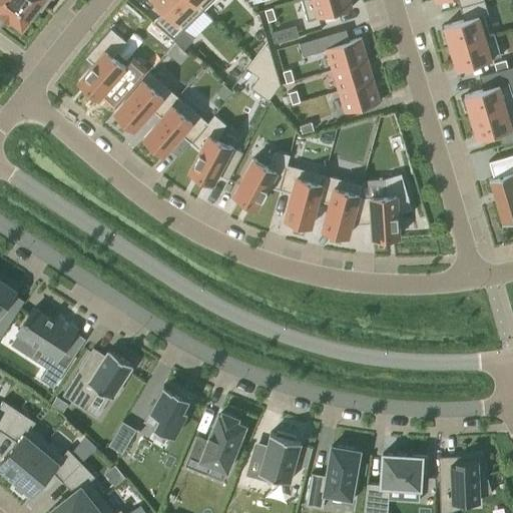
[(41,10),(47,0),(0,0),(0,12),(7,18),(8,19),(9,18),(22,27),(37,7),(41,10)]
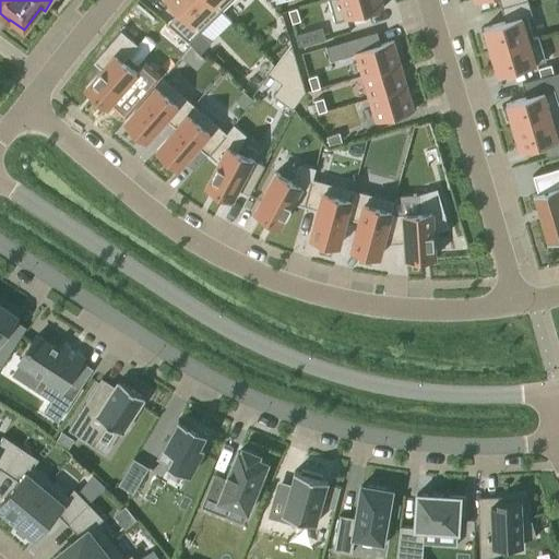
[(221,10),(211,0),(168,0),(180,11),(166,23),(200,51),(210,39),(199,31),(221,10)]
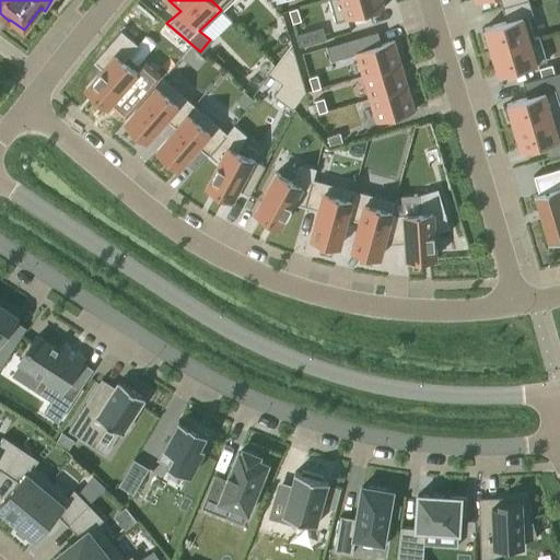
[(211,0),(221,10),(232,0),(211,0)]
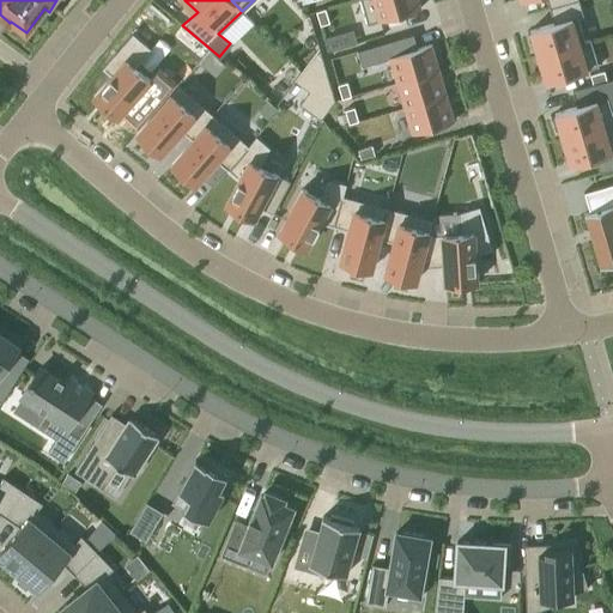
[(359,0),(368,24),(420,8),(418,0),(359,0)]
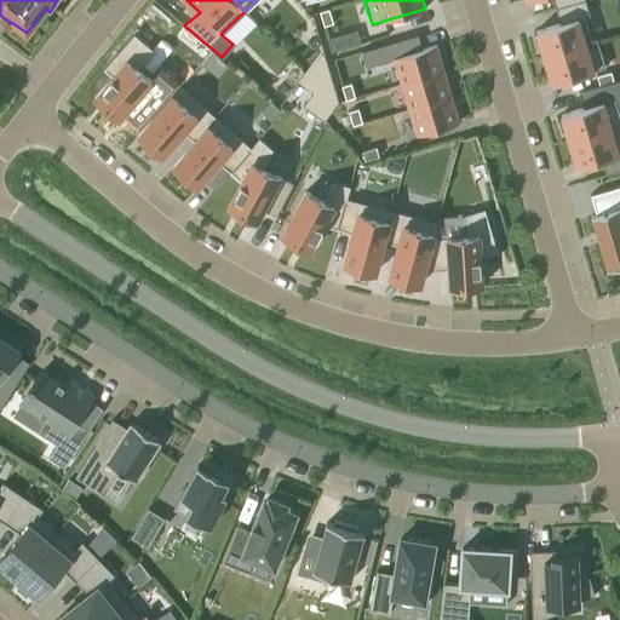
[(320,11),(325,26),(333,22),(328,9),(320,11)]
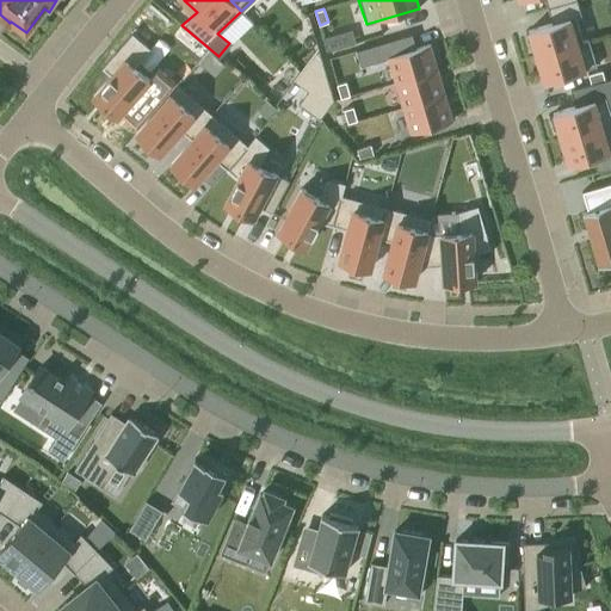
[(528,29),(536,56),(576,43),(568,16),(528,29)]
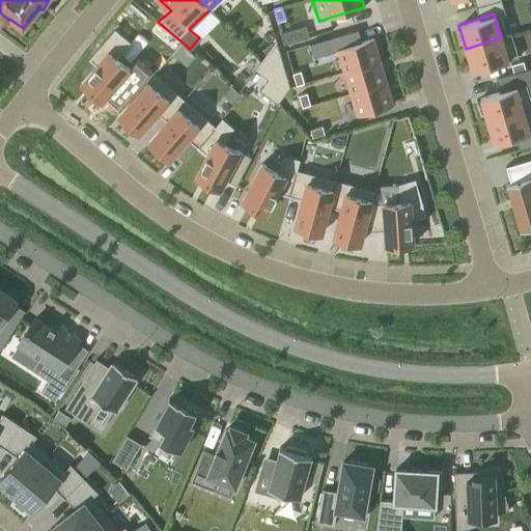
[(130,68),(117,58),(132,43),(114,28),(86,60),(95,68),(84,82),(92,88),(90,91),(102,101),(130,68)]
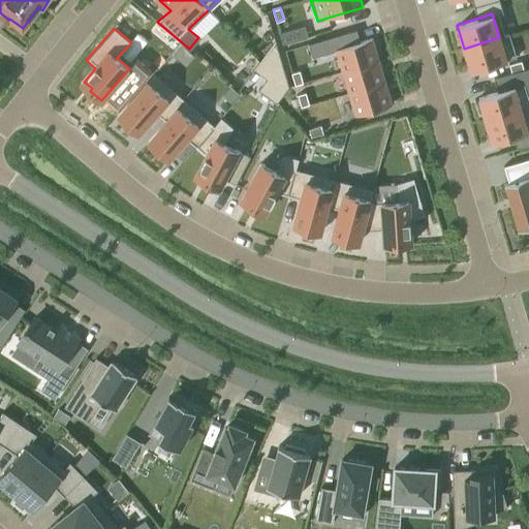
[(291,29),(279,32),(283,44),(296,40),(291,29)]
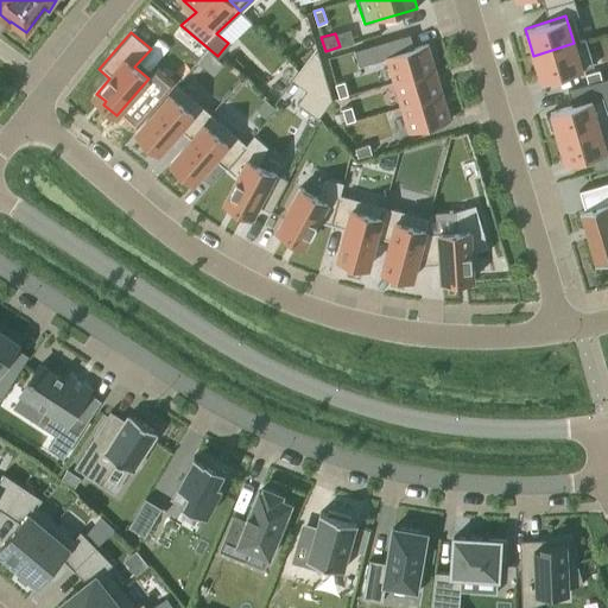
[(201,42),(191,52),(198,58),(208,48),(201,42)]
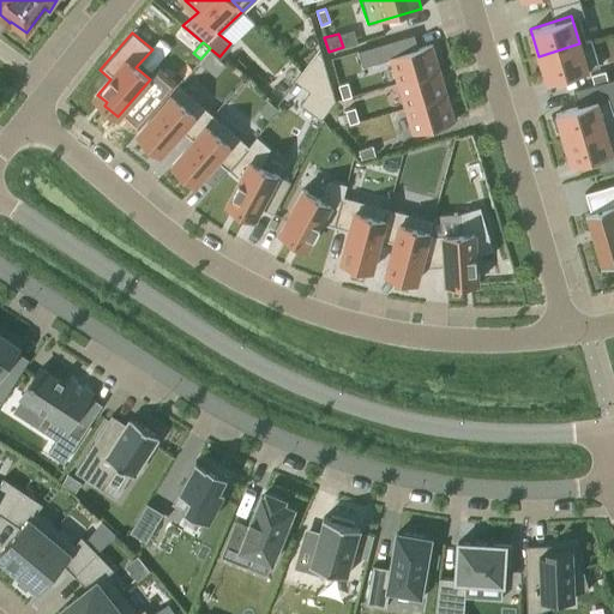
[(588,71),(579,43),(539,56),(547,84),(588,71)]
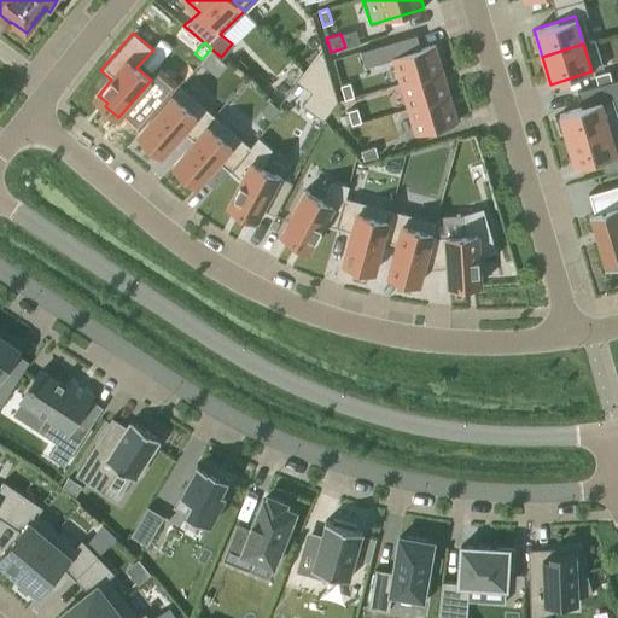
[(435,45),(392,57),(400,83),(442,70),(435,45)]
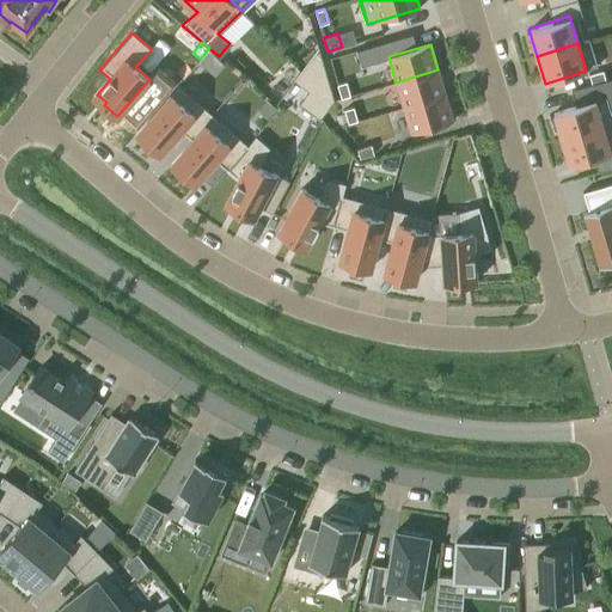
[(318,48),(294,80),(308,91),(299,104),(319,120),(334,101),(318,48)]
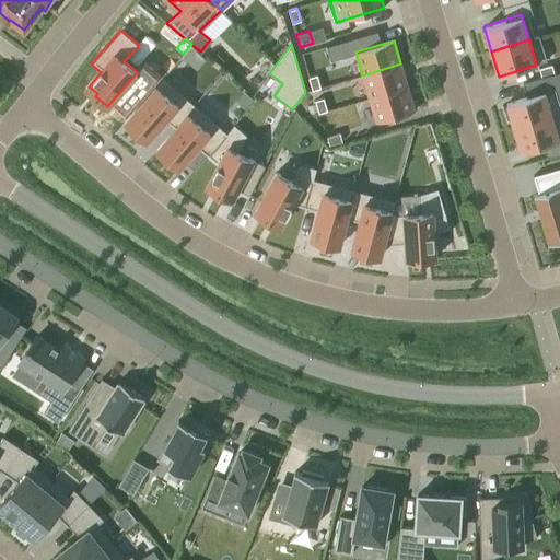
[(362,76),(369,98),(408,88),(400,63),(362,76)]
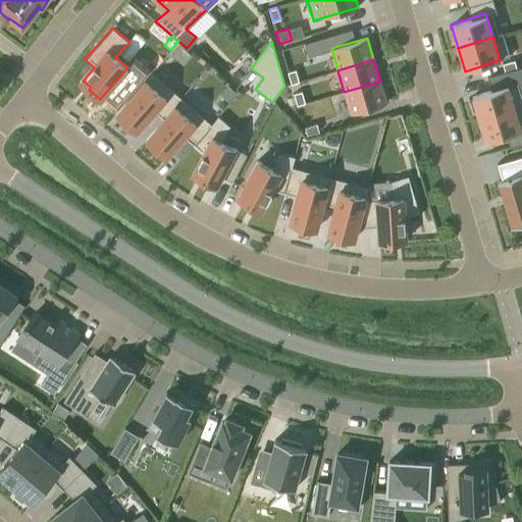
[(296,69),(288,71),(292,84),(299,82),(296,69)]
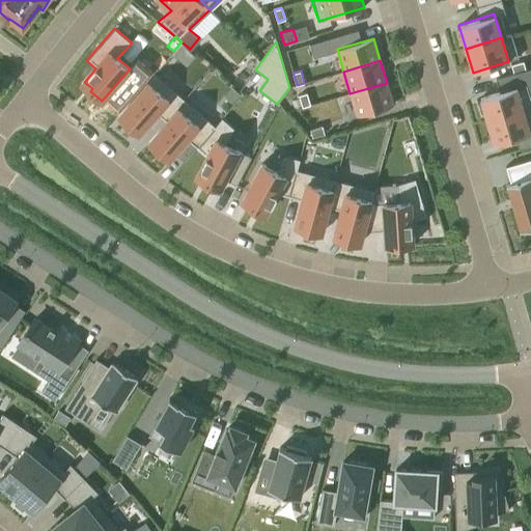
[(154,114),(164,123),(185,101),(173,89),(155,75),(147,81),(118,115),(138,133),(154,114)]
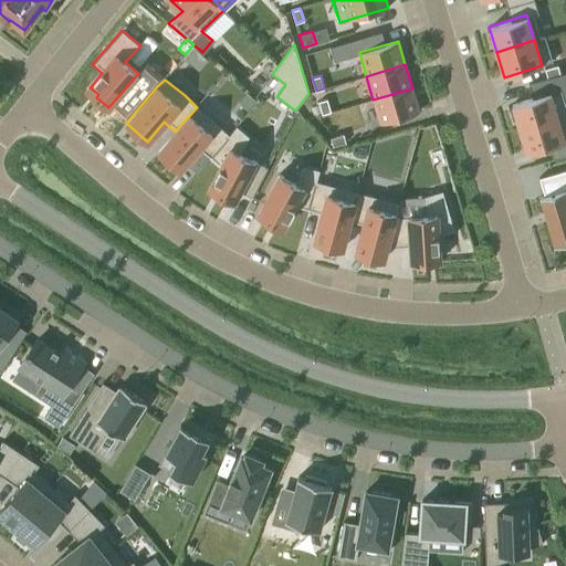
[(412,88),(373,100),(380,123),(419,112),(412,88)]
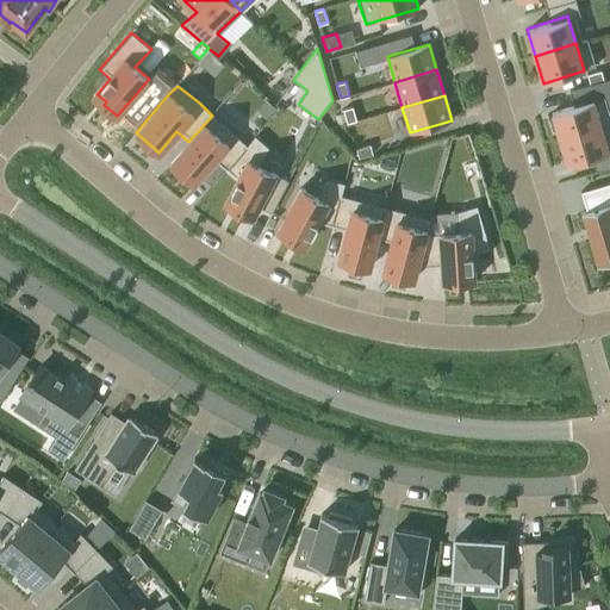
[(551,111),(559,138),(601,125),(592,98),(551,111)]
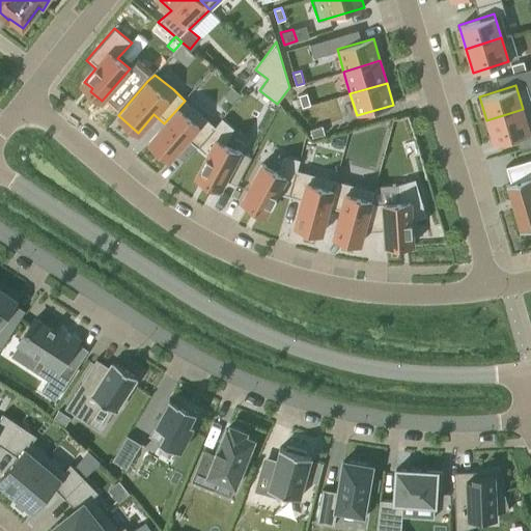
[(299,95),(302,107),(310,105),(307,92),(299,95)]
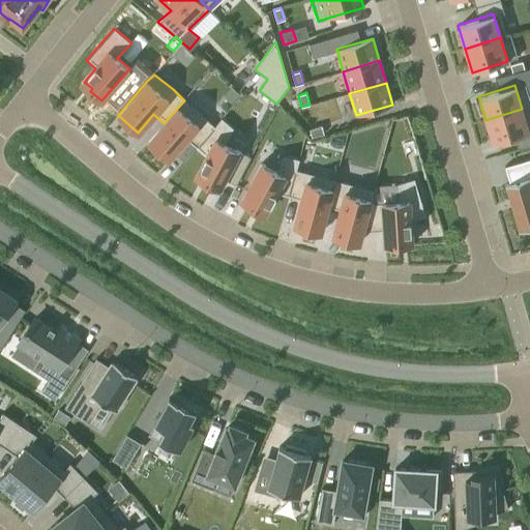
[(213,126),(203,115),(196,123),(184,100),(164,123),(148,141),(168,159),(186,138),(196,147),(213,126)]
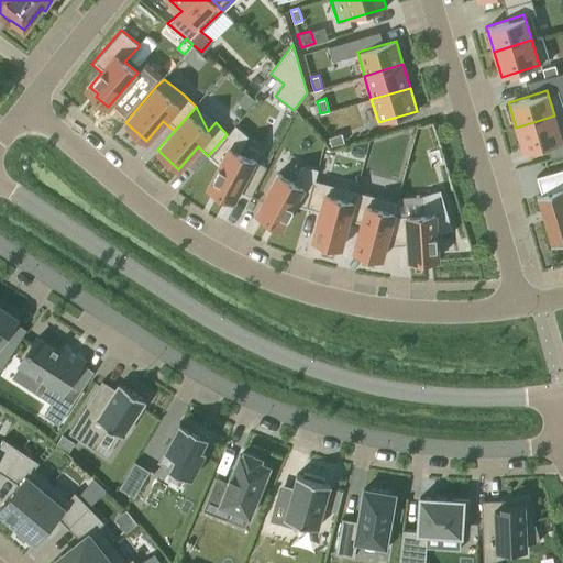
[(329,111),(320,113),(324,125),(333,123),(329,111)]
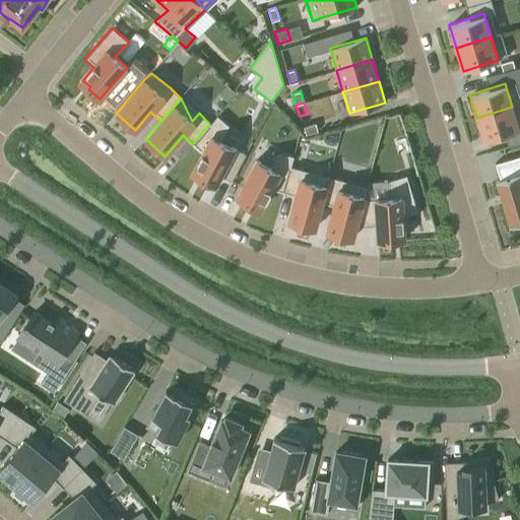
[(519,130),(512,107),(476,118),(483,141),(519,130)]
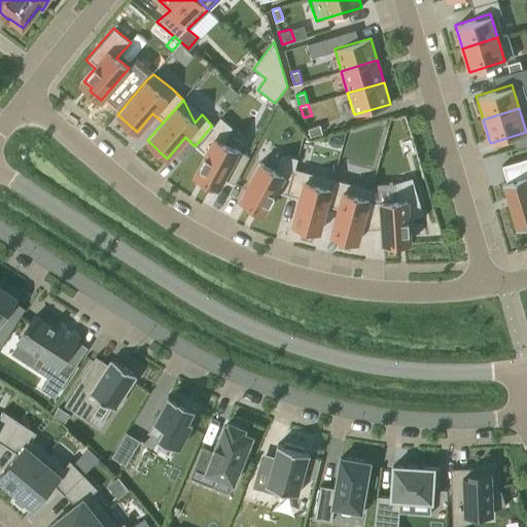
[(234,183),(248,156),(222,143),(231,127),(219,116),(212,126),(195,146),(204,153),(195,173),(206,179),(205,181),(218,188),(222,177),(234,183)]
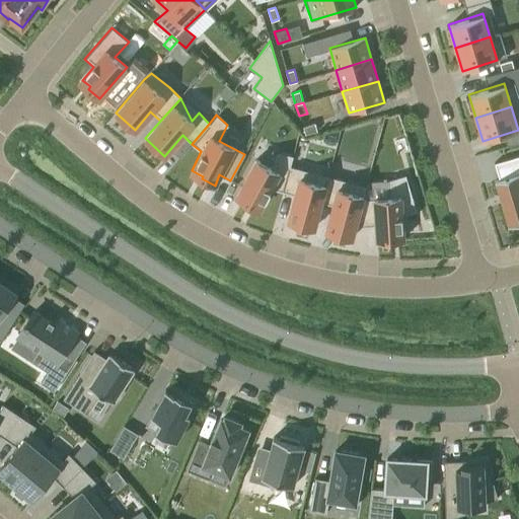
[(270,189),(283,192),(289,166),(292,155),(278,151),(270,167),(255,160),(236,197),(249,204),(250,201),(260,206),(270,189)]
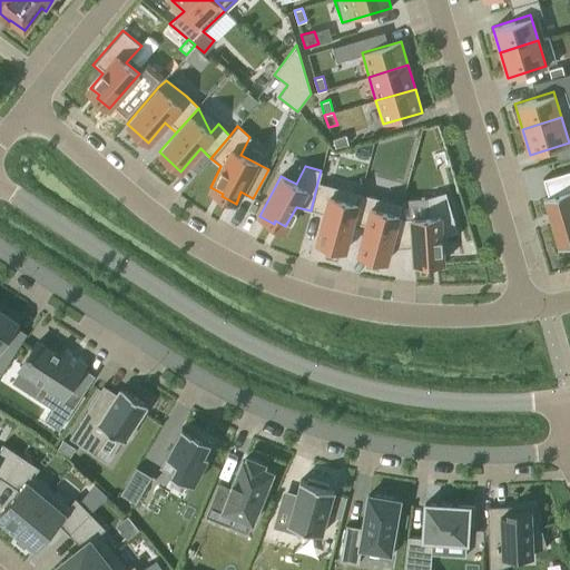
[(543,199),(544,199),(558,246),(558,247),(558,248),(569,244),(569,170),(542,178),(548,197),(543,198),(543,199)]
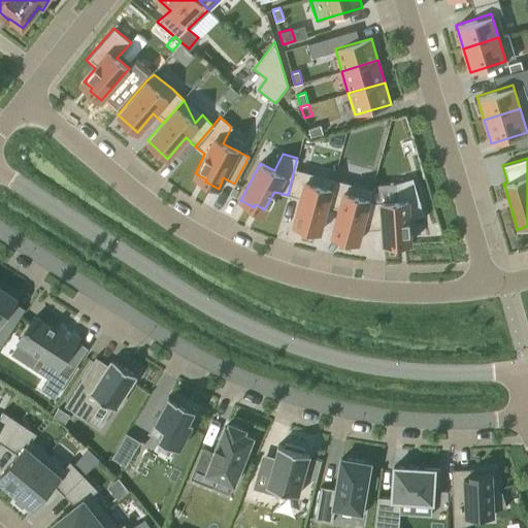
[(294,169),(288,195),(299,198),(293,225),(320,231),(326,205),(333,178),(310,172),(294,169)]
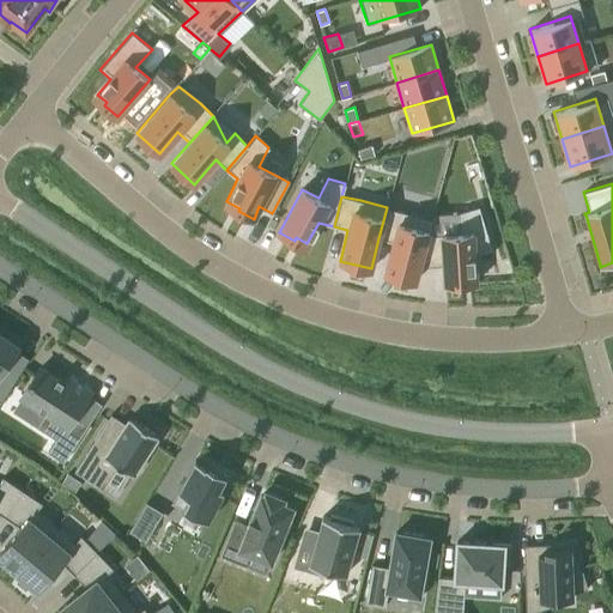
[(461,232),(428,235),(418,267),(442,267),(445,283),(462,283),(462,279),(475,278),(474,254),(491,249),(479,206),(460,211),(461,232)]
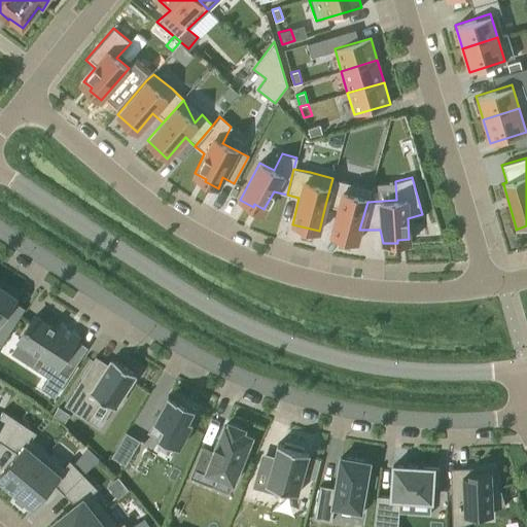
[(332,178),(325,205),(338,208),(331,234),(356,242),(359,230),(367,202),(371,188),(347,182),(332,178)]
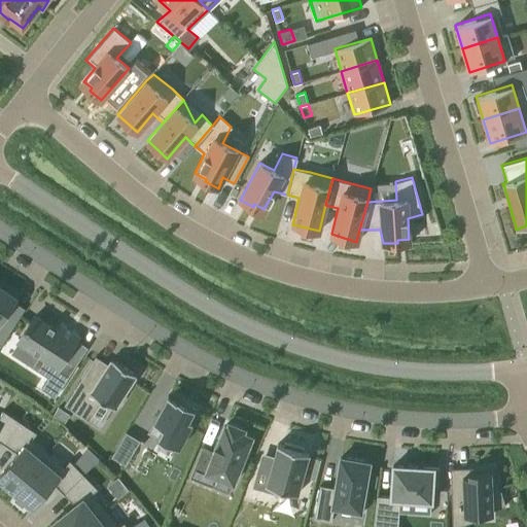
[(0,343),(1,345),(21,314),(9,307),(15,296),(0,285),(0,343)]
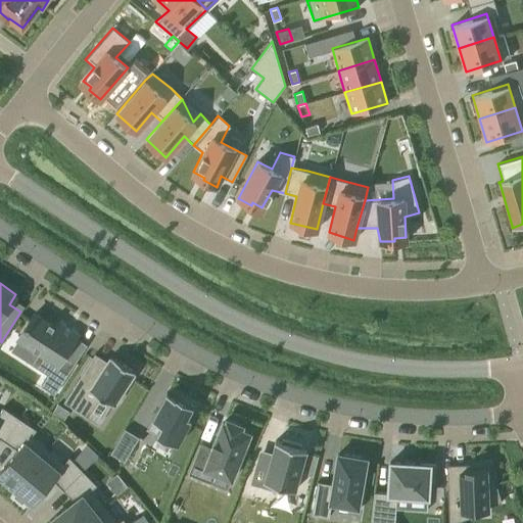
[(34,314),(18,338),(39,351),(31,364),(48,374),(41,385),(54,393),(76,362),(63,354),(77,334),(59,323),(55,327),(34,314)]
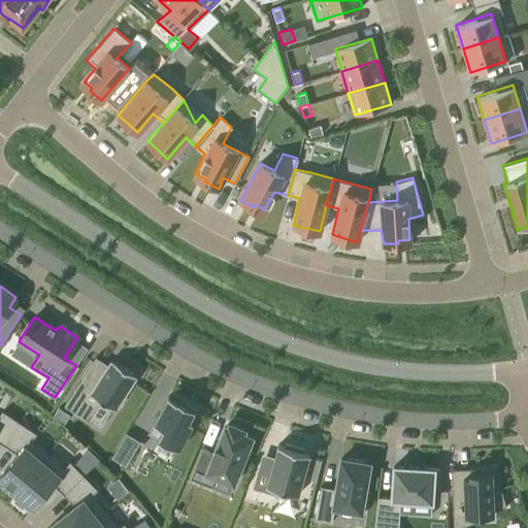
[(98,398),(114,409),(136,375),(111,359),(107,366),(96,359),(97,357),(96,356),(64,405),(86,419),(98,398)]
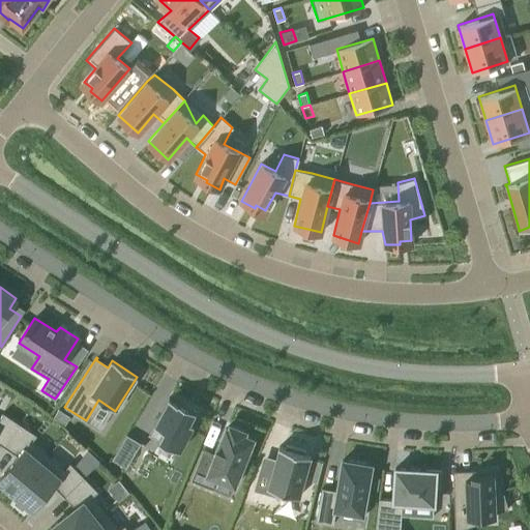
[(178,401),(177,402),(168,398),(153,424),(155,425),(150,435),(179,451),(194,424),(189,422),(196,410),(178,401)]
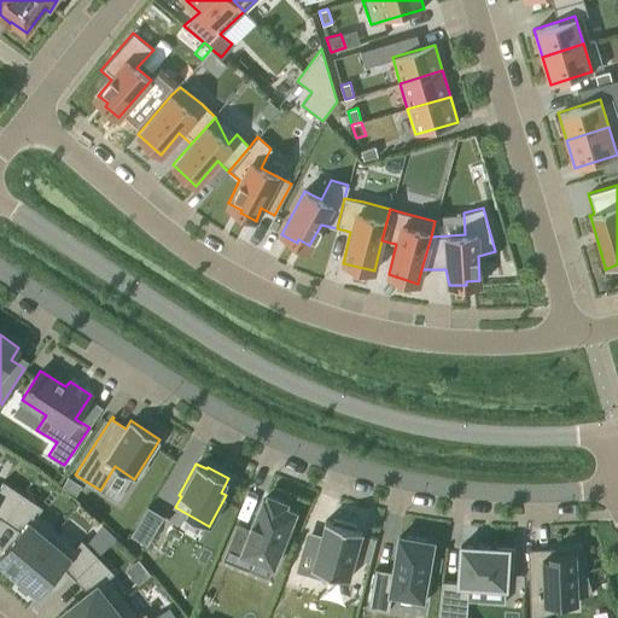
[(0,517),(5,520),(23,494),(4,481),(0,487),(0,517)]
